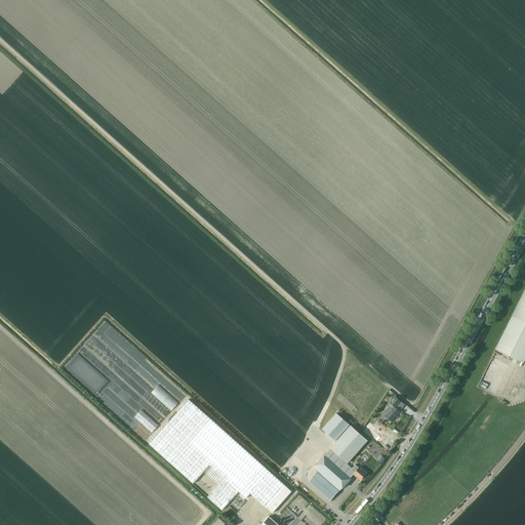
[(524,363),(524,290),(496,349),(523,363),(524,363)]
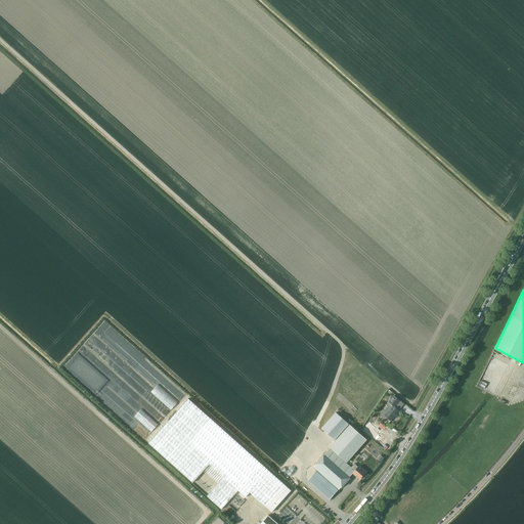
[(171,409),(178,401),(158,384),(151,391),(171,409)]
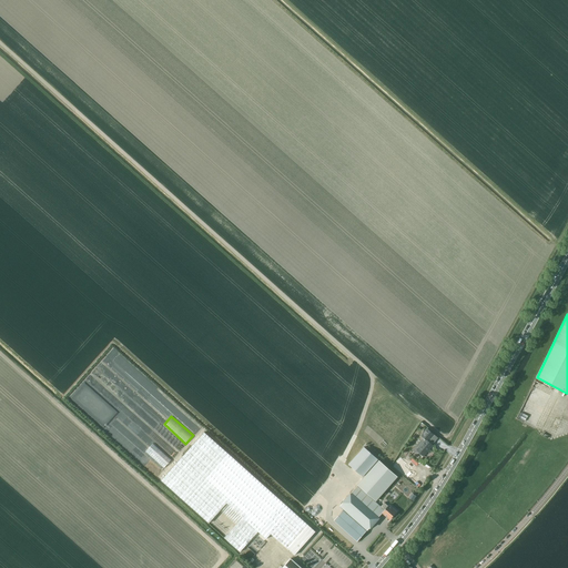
[(171,434),(163,428),(158,435),(159,436),(158,437),(154,435),(151,438),(161,445),(164,439),(165,440),(171,434)]
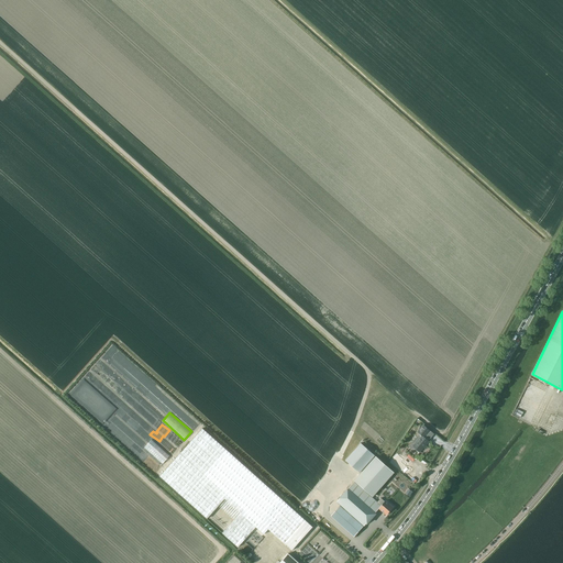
[(412,443),(410,445),(410,448),(414,450),(416,450),(417,449),(420,452),(429,442),(424,439),(430,432),(423,427),(418,433),(420,434),(419,435),(419,439),(420,440),(416,444),(415,443),(412,443)]
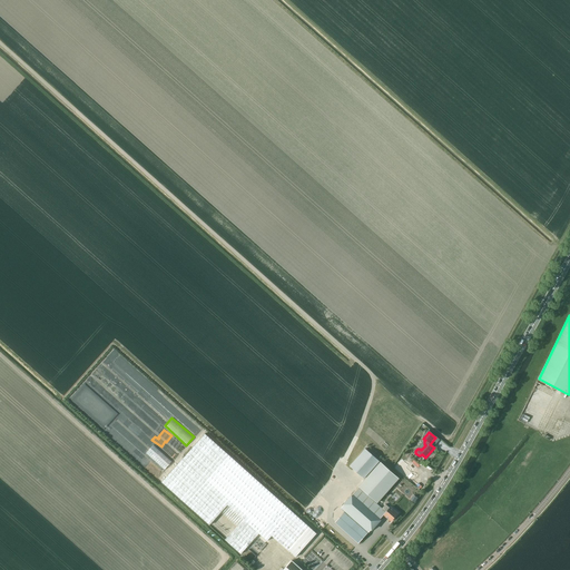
[(267,541),(272,537),(296,558),(317,533),(204,435),(161,483),(210,526),(228,505),(244,520),(225,540),(242,554),(259,534),(267,541)]
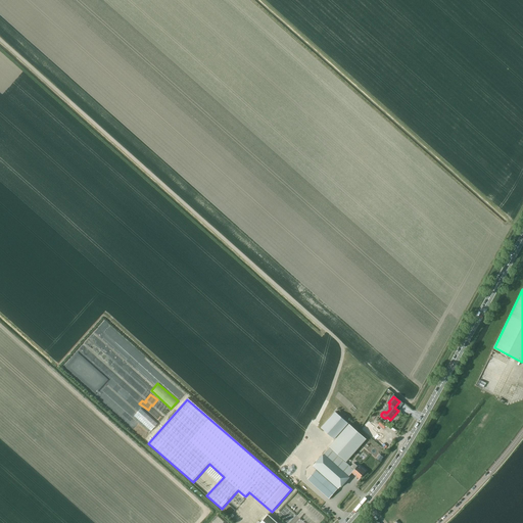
[(134,416),(151,430),(158,423),(141,408),(134,416)]
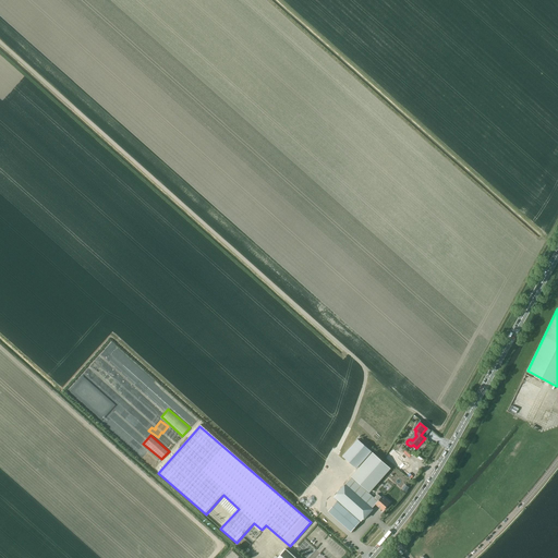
[(358,439),(342,457),(356,469),(372,451),(358,439)]
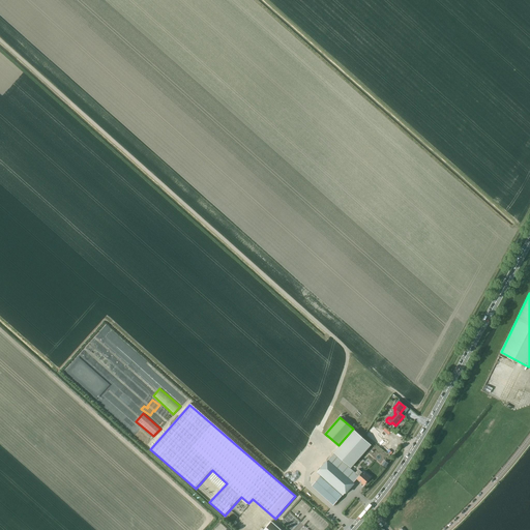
[(372,428),(366,433),(383,448),(388,442),(372,428)]
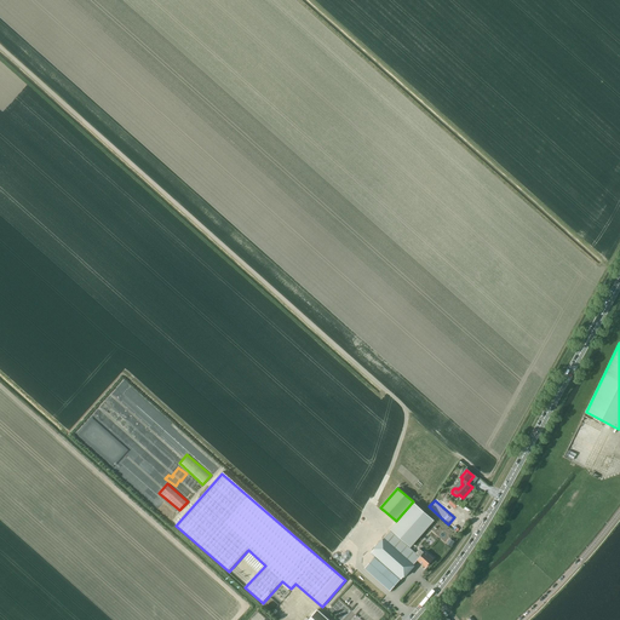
[(414,503),(390,529),(411,547),(434,521),(414,503)]
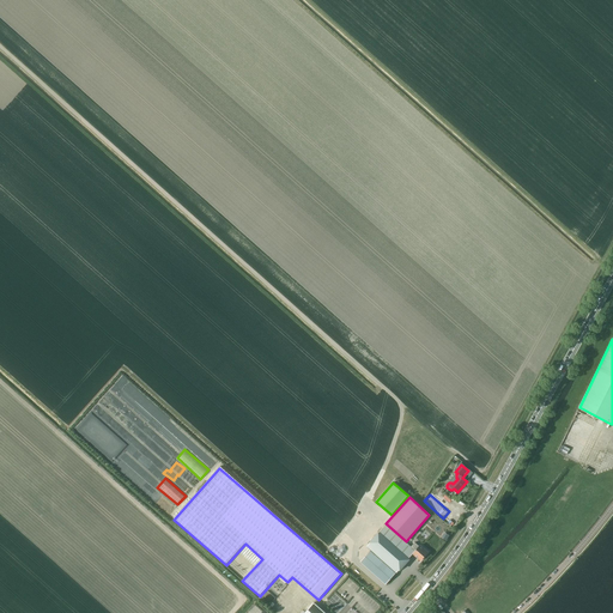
[(420,560),(428,553),(420,546),(419,547),(414,542),(411,547),(386,525),(366,546),(396,572),(413,554),(420,560)]
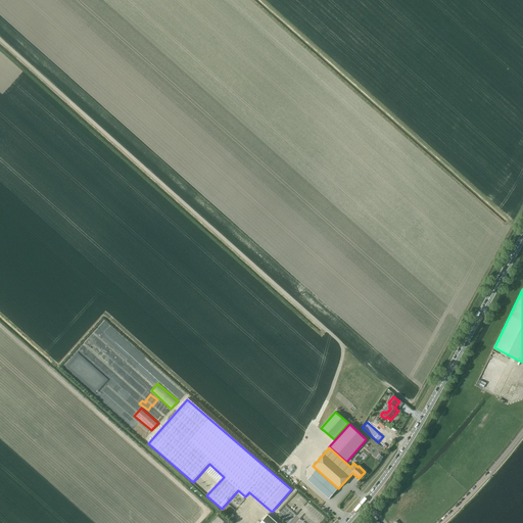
[(329,498),(337,488),(316,470),(307,479),(329,498)]
